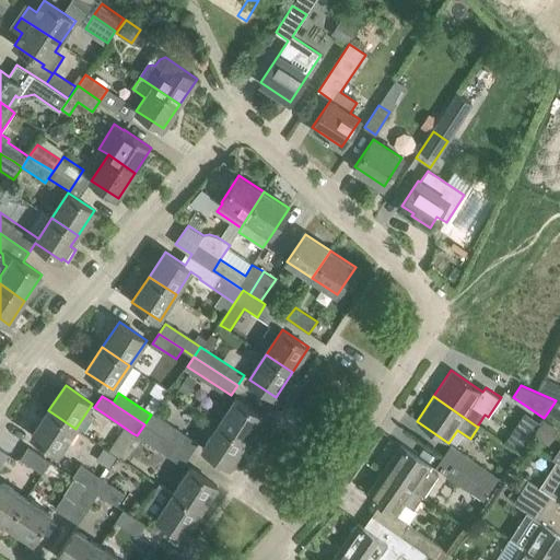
[(236,399),(220,424),(246,441),(263,416),(236,399)]
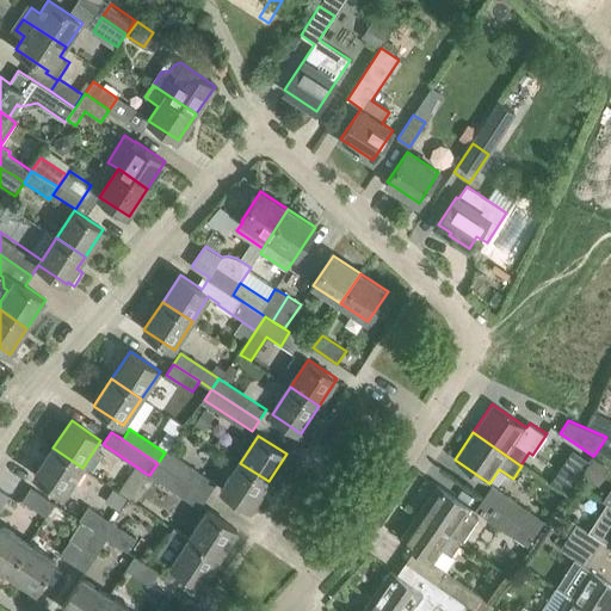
[(610,439),(606,437),(597,451),(610,458),(610,439)]
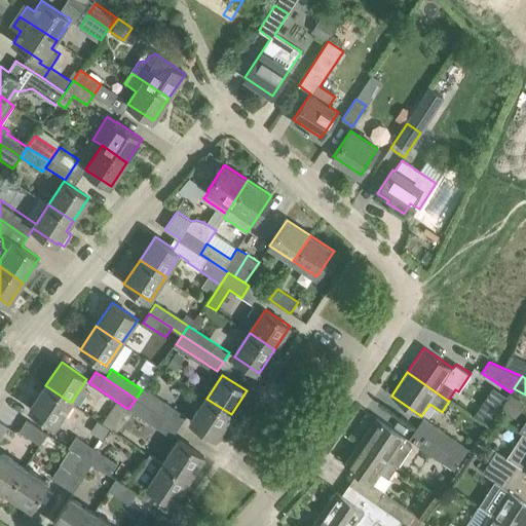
[(45,385),(30,409),(55,426),(71,403),(45,385)]
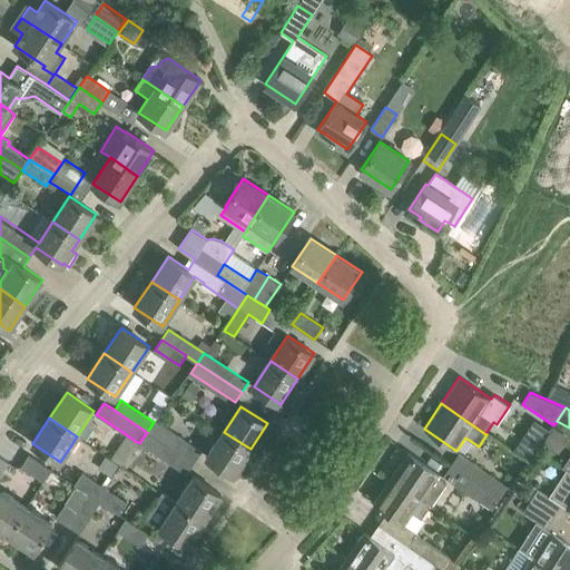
[(532,459),(551,426),(537,418),(518,451),(532,459)]
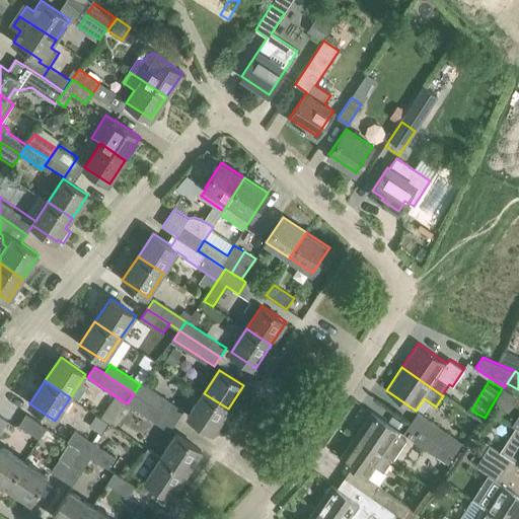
[(140,384),(134,393),(177,422),(183,413),(140,384)]
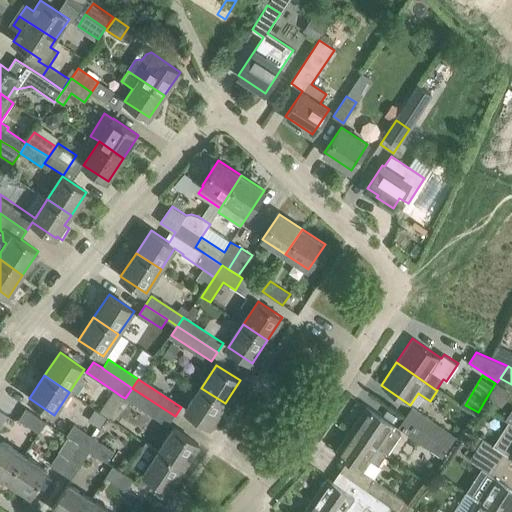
[(125,398),(129,401),(169,427),(175,416),(132,388),(125,398)]
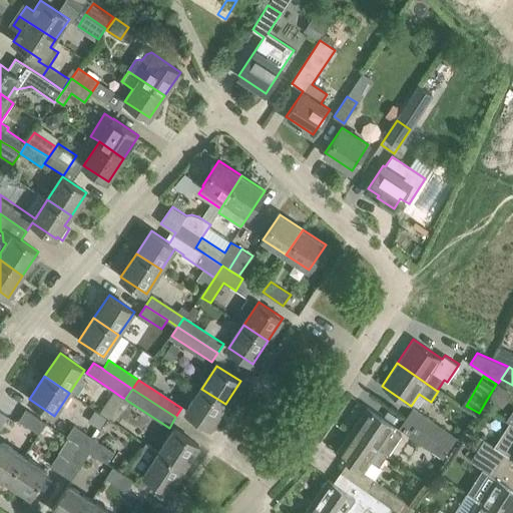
[(210,427),(225,404),(201,389),(186,412),(210,427)]
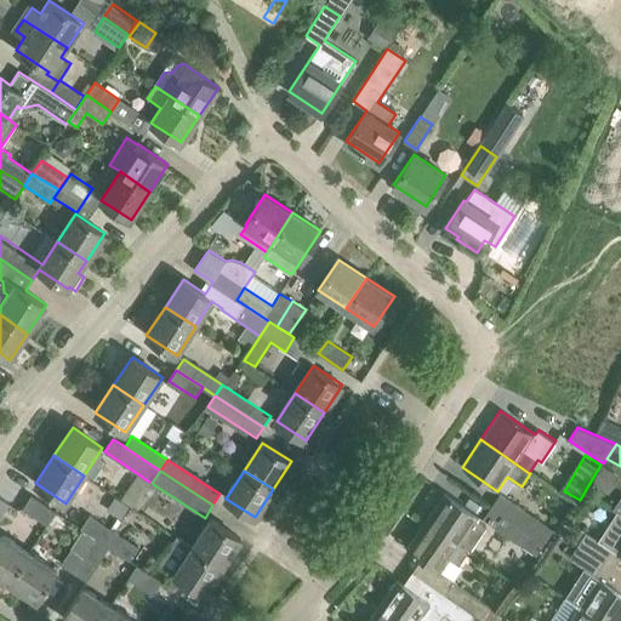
[(121,500),(131,506),(147,480),(138,474),(121,500)]
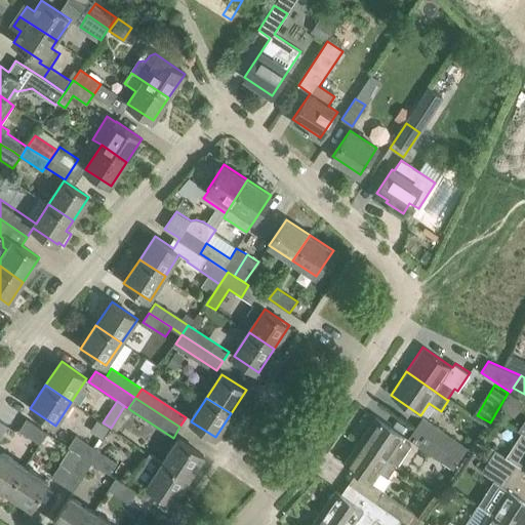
[(132,411),(128,408),(124,406),(111,428),(118,433),(132,411)]
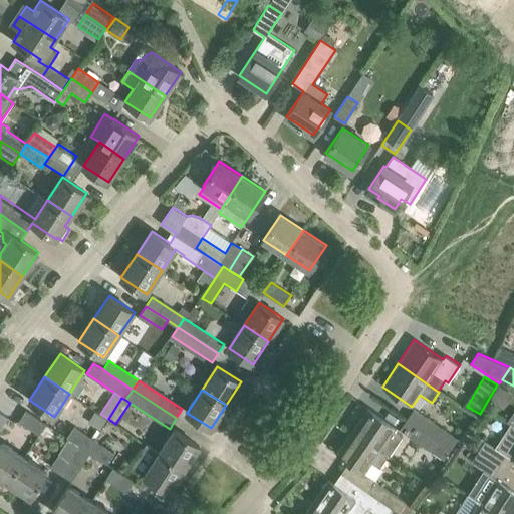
[(367,408),(351,431),(381,452),(388,456),(391,458),(405,437),(396,432),(398,428),(367,408)]
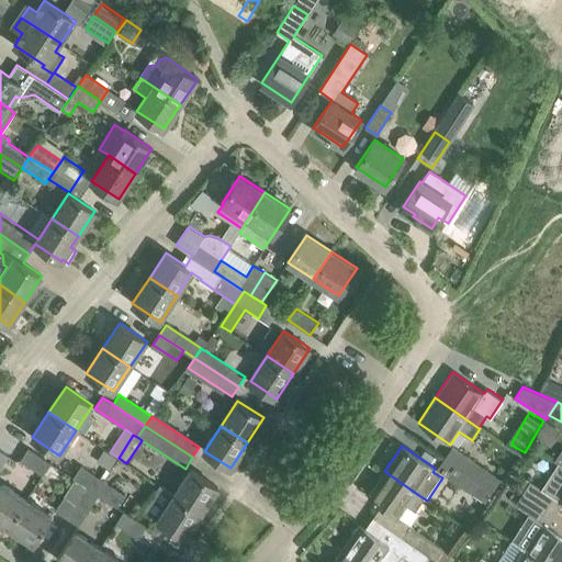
[(29,448),(21,460),(43,474),(51,463),(29,448)]
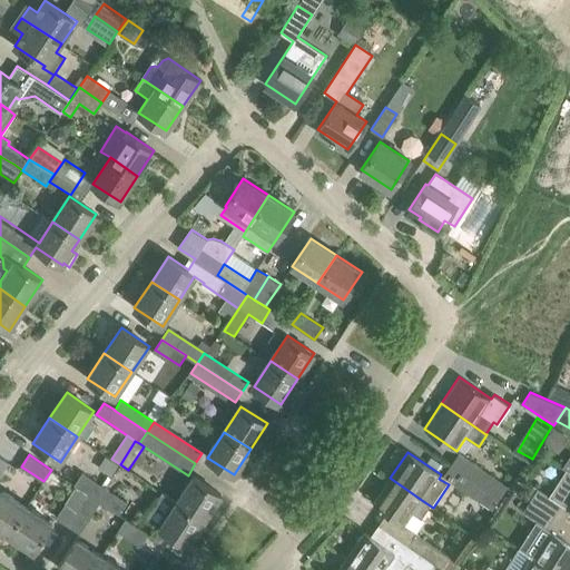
[(461,454),(452,465),(500,499),(507,488),(461,454)]
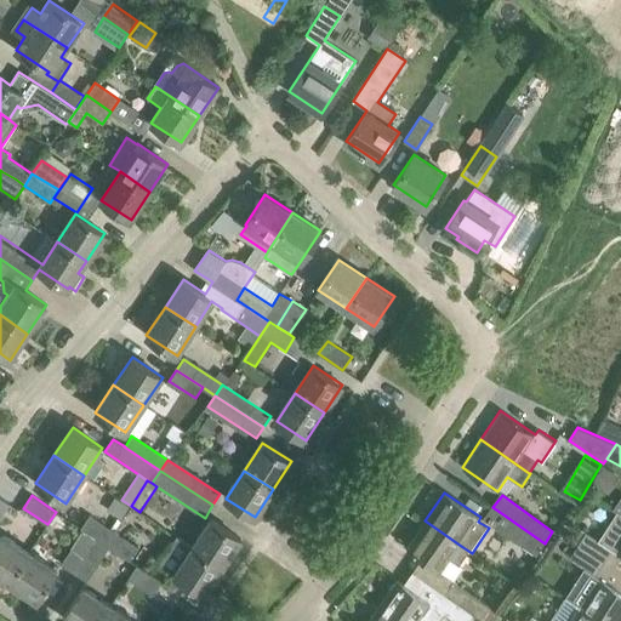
[(120,522),(131,506),(121,500),(110,516),(120,522)]
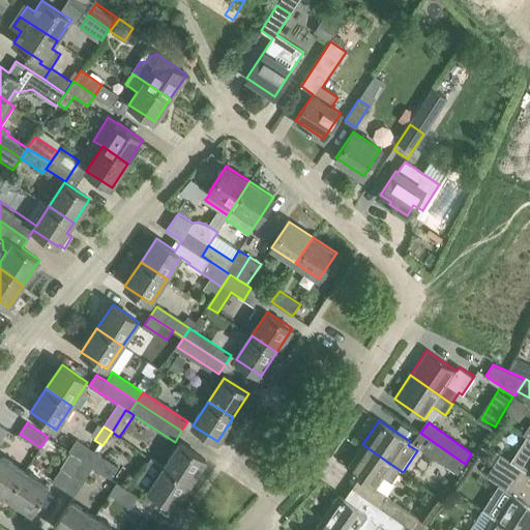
[(458,474),(465,464),(420,433),(413,443),(458,474)]
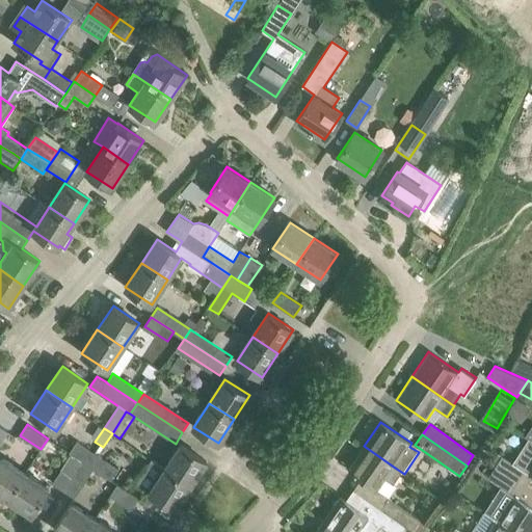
[(528,473),(531,475),(531,441),(526,437),(510,461),(524,471),(528,473)]
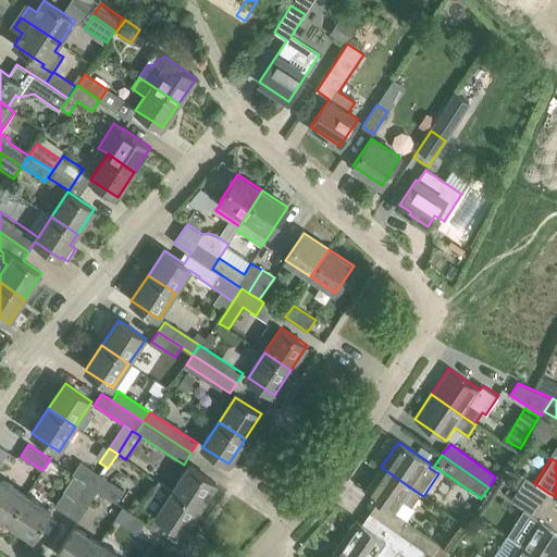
[(95,489),(102,477),(81,462),(73,474),(75,475),(86,483),(95,489)]
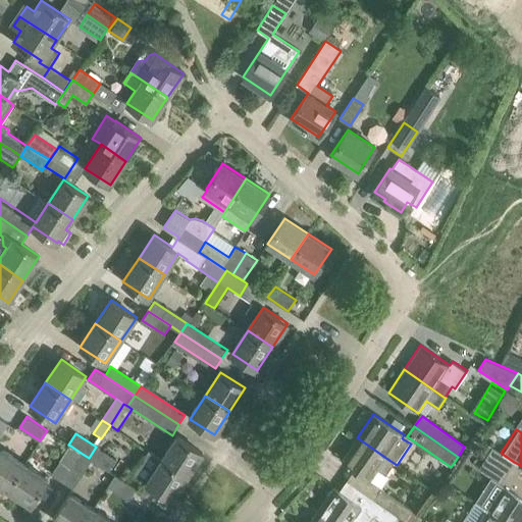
[(187,476),(202,453),(173,434),(158,457),(187,476)]
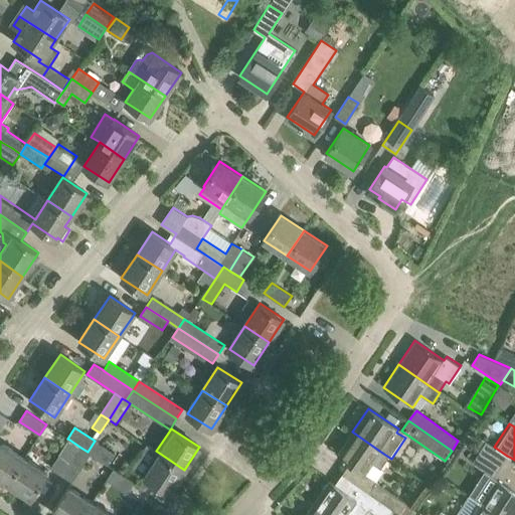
[(388,457),(382,453),(352,432),(337,455),(366,475),(374,464),(380,468),(388,457)]
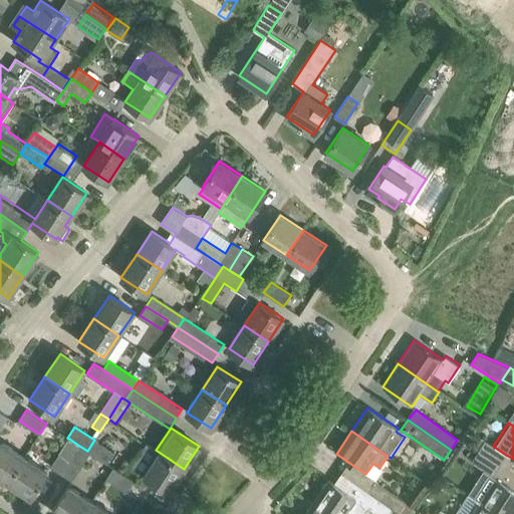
[(48,470),(59,477),(79,446),(69,439),(48,470)]
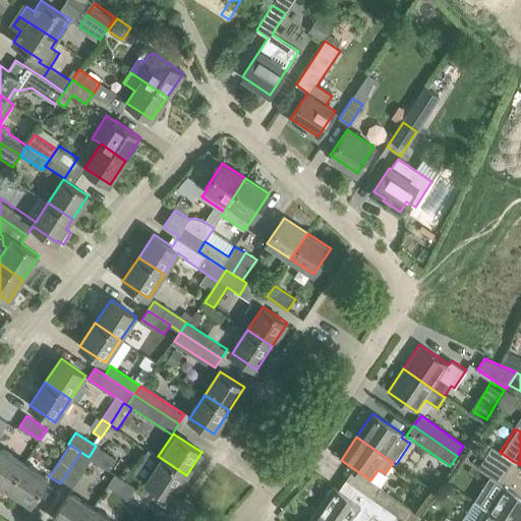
[(116,459),(96,446),(89,457),(92,459),(109,470),(116,459)]
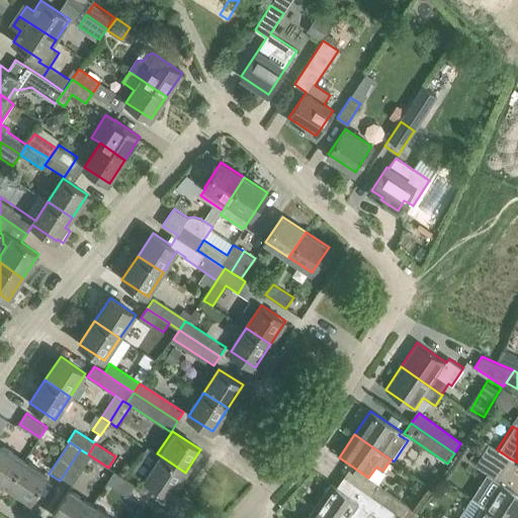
[(0,446),(0,480),(8,486),(24,460),(1,445),(0,446)]
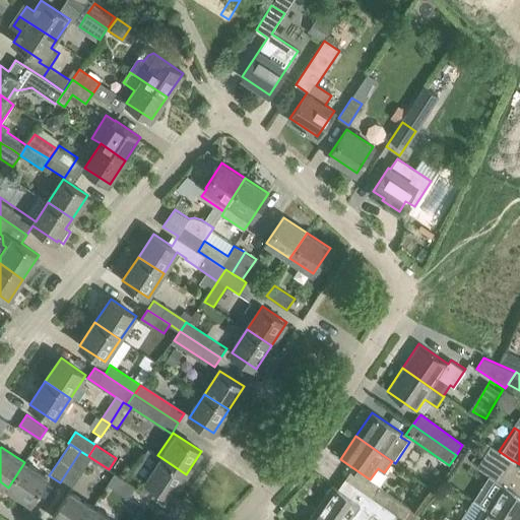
[(492,447),(484,457),(505,470),(512,460),(499,451),(492,447)]
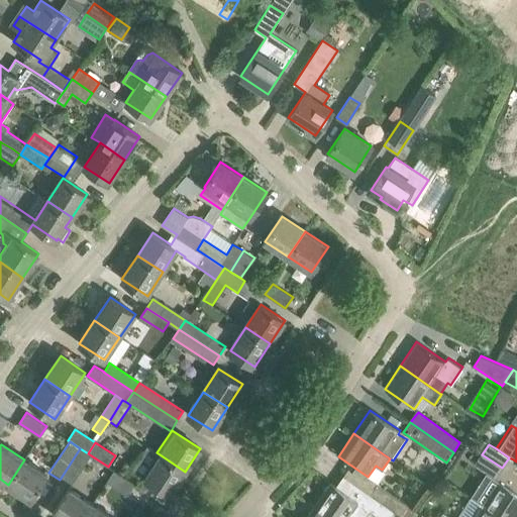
[(185,472),(157,452),(147,447),(132,470),(170,495),(185,472)]
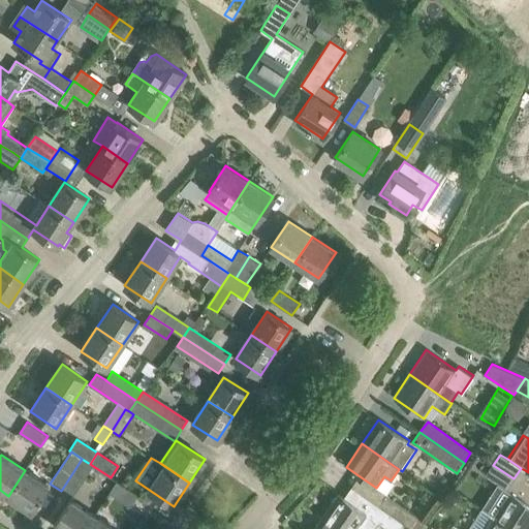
[(93,466),(90,464),(82,459),(61,491),(71,498),(93,466)]
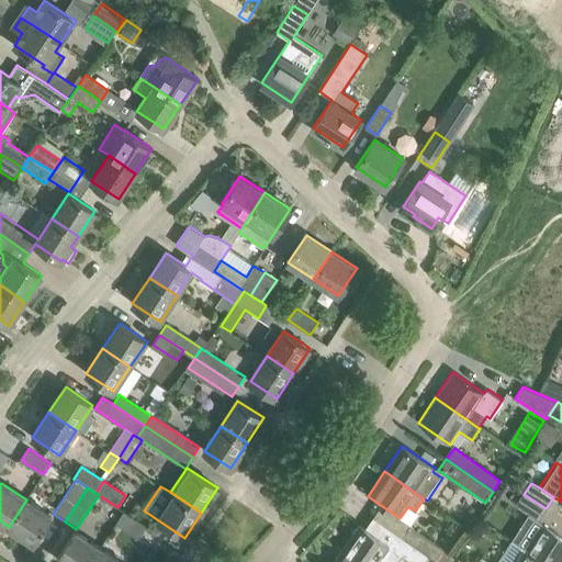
[(538,520),(546,508),(524,494),(516,506),(538,520)]
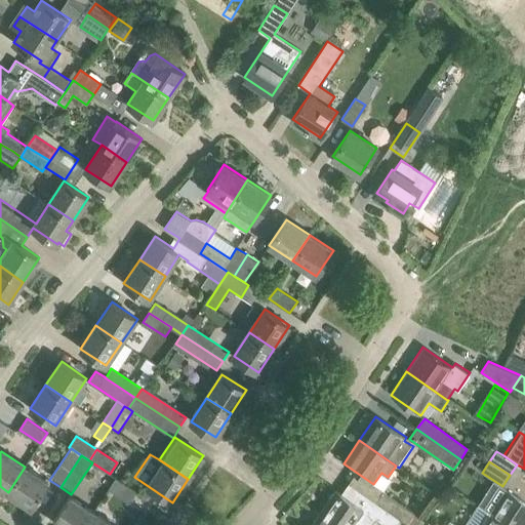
[(25,467),(8,492),(32,508),(48,482),(25,467)]
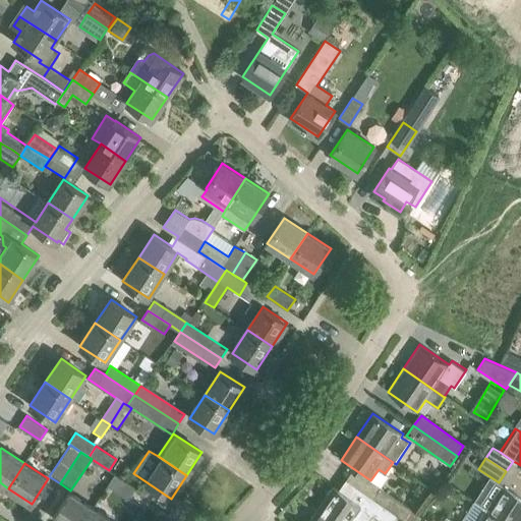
[(107,485),(127,499),(135,487),(115,474),(107,485)]
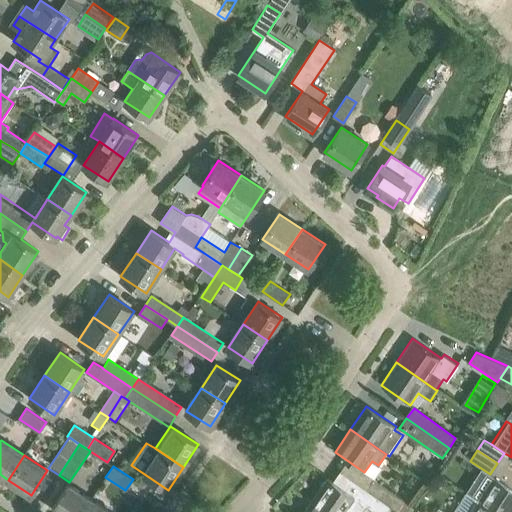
[(511,487),(494,476),(478,500),(497,511),(510,511),(511,510),(511,487)]
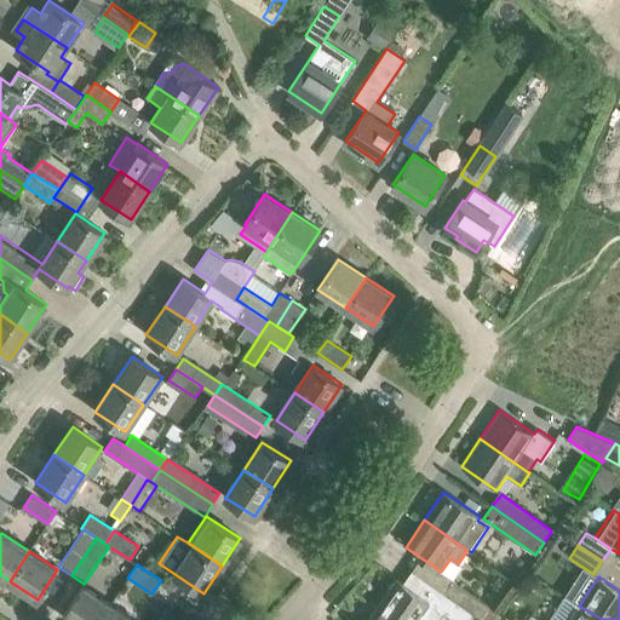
[(377,606),(397,619),(438,619),(446,610),(459,619),(461,619),(469,610),(443,592),(424,579),(414,591),(396,578),(377,606)]
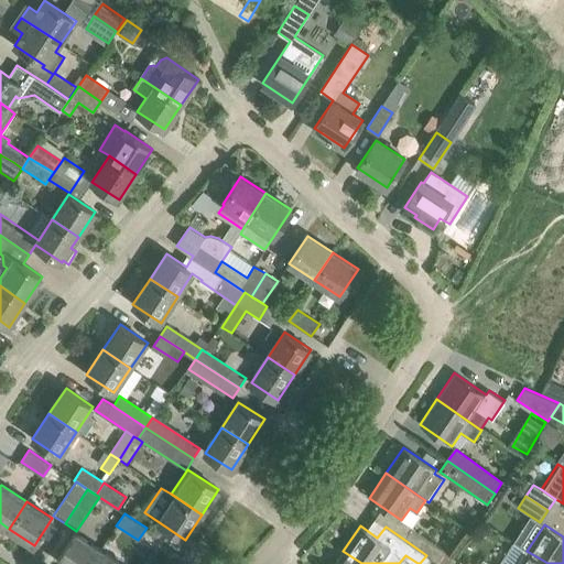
[(411,527),(403,539),(426,555),(437,563),(445,551),(411,527)]
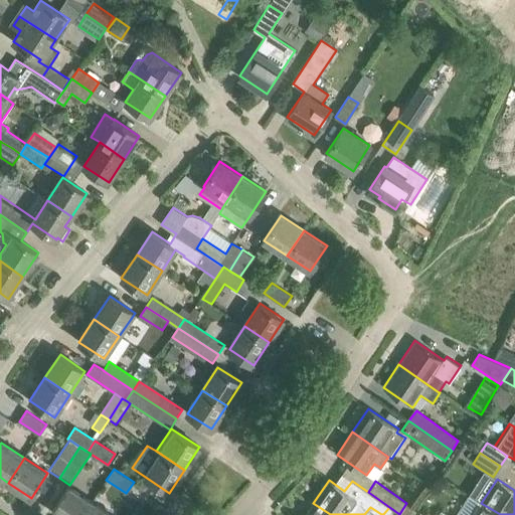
[(51,512),(56,514),(82,514),(92,502),(68,487),(51,512)]
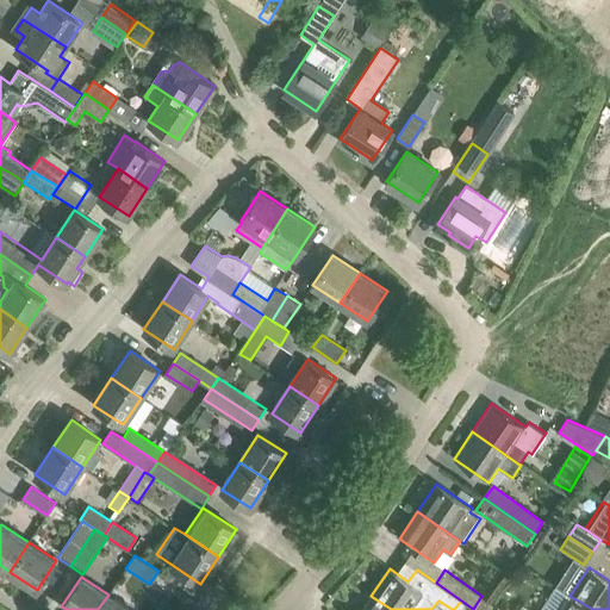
[(131,609),(109,595),(98,609),(131,609)]
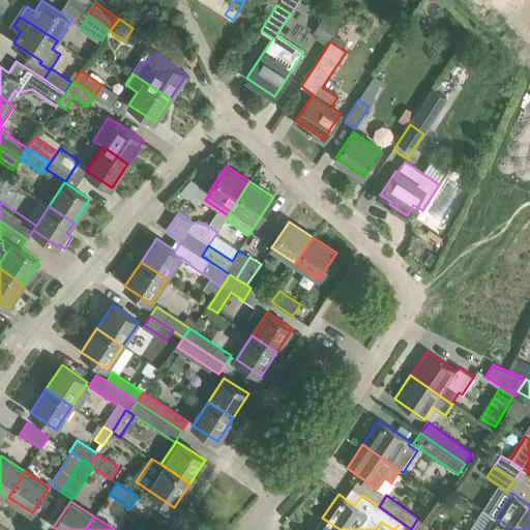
[(340,529),(322,518),(314,529),(340,529)]
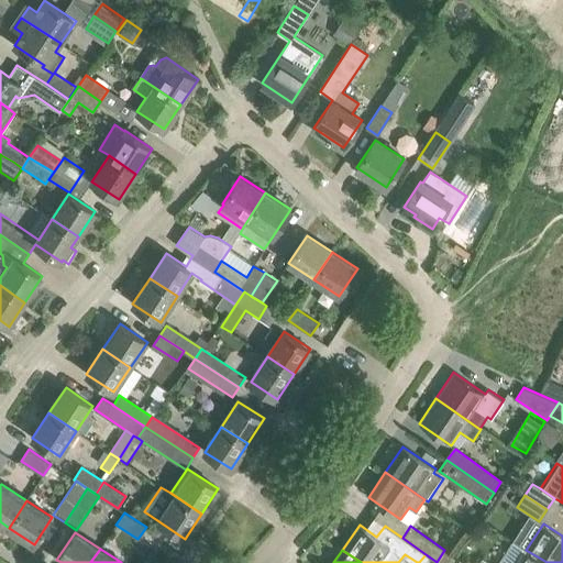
[(547,562),(526,550),(517,562),(488,562),(484,561),(482,562),(547,562)]
